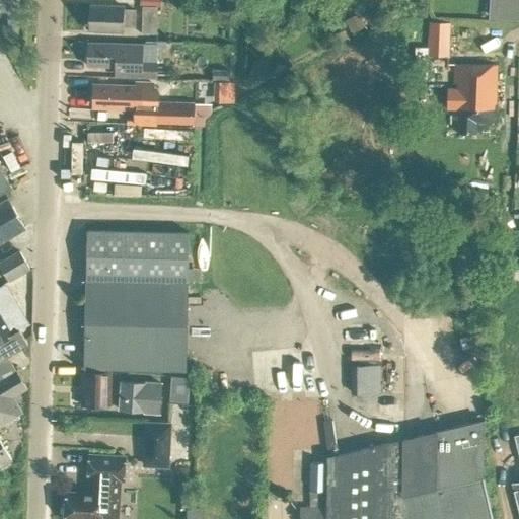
[(135,10),(123,9),(123,6),(90,5),(89,30),(122,31),(123,25),(135,26),(135,10)]
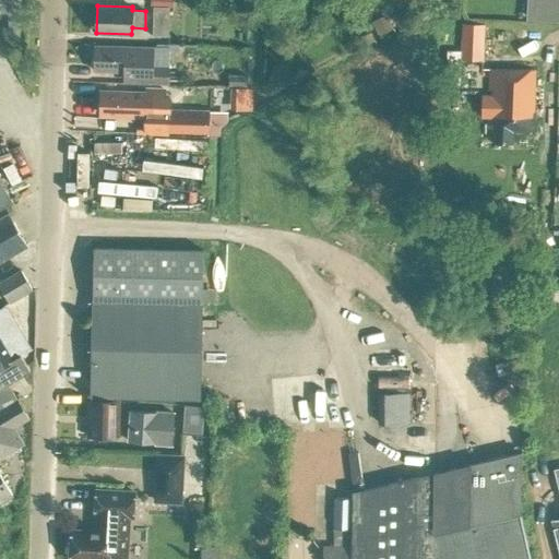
[(152,35),(168,35),(169,8),(153,7),(152,35)]
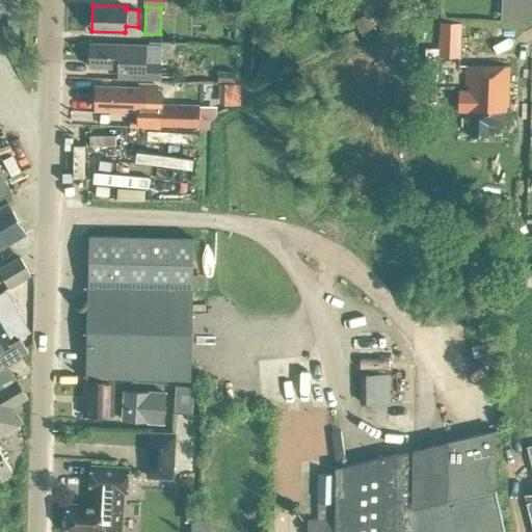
[(361,33),(374,27),(367,12),(353,20),(361,33)]
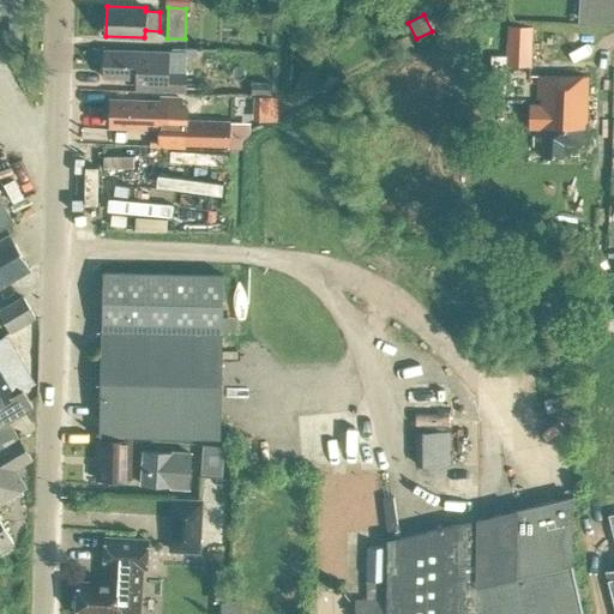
[(505,65),(530,66),(533,26),(507,26),(505,65)]
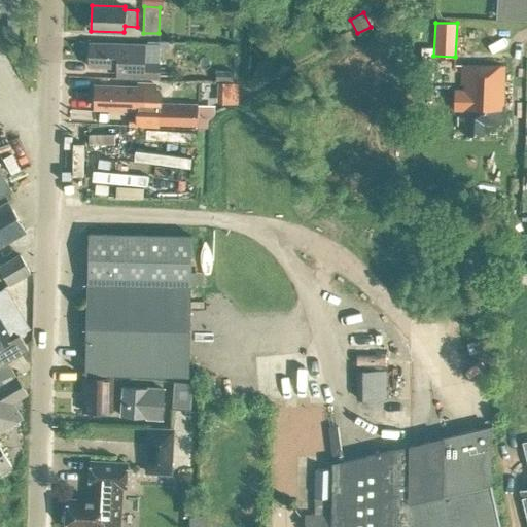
[(144,44),(91,43),(90,66),(107,66),(106,69),(118,69),(118,77),(159,78),(159,64),(143,64),(144,44)]
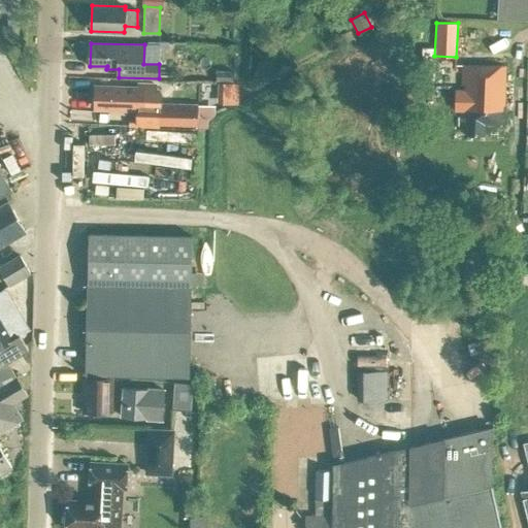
[(501,124),(502,103),(504,103),(505,65),(462,64),(460,110),(459,110),(458,128),(466,128),(466,135),(484,135),(485,124),(501,124)]
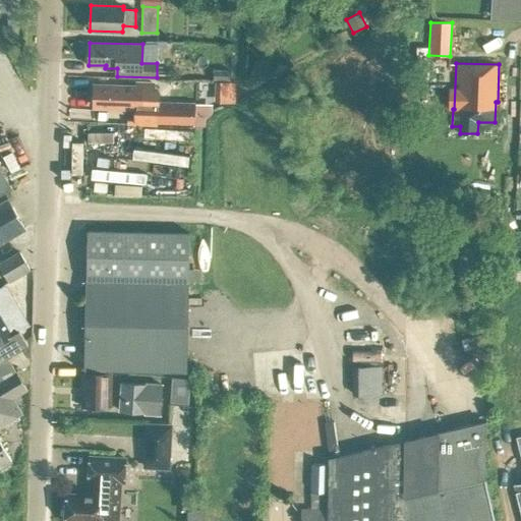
[(213,68),(213,79),(230,80),(230,69),(213,68)]
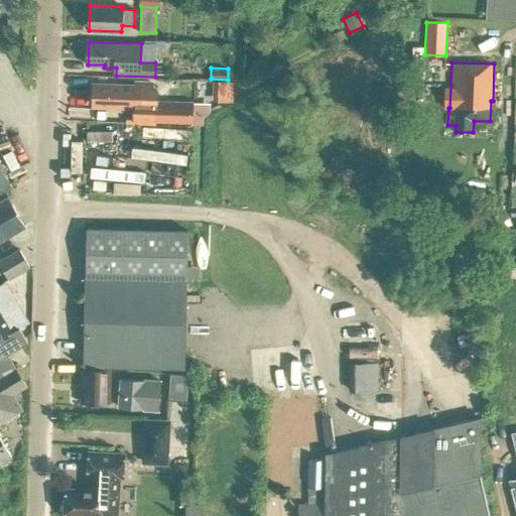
[(135,85),(109,84),(109,87),(94,86),(93,104),(118,105),(118,108),(133,108),(132,120),(131,123),(155,124),(155,123),(191,124),(191,125),(200,126),(200,116),(201,116),(201,114),(202,114),(203,107),(192,107),(192,102),(158,100),(158,89),(151,89),(151,82),(135,82),(135,85)]
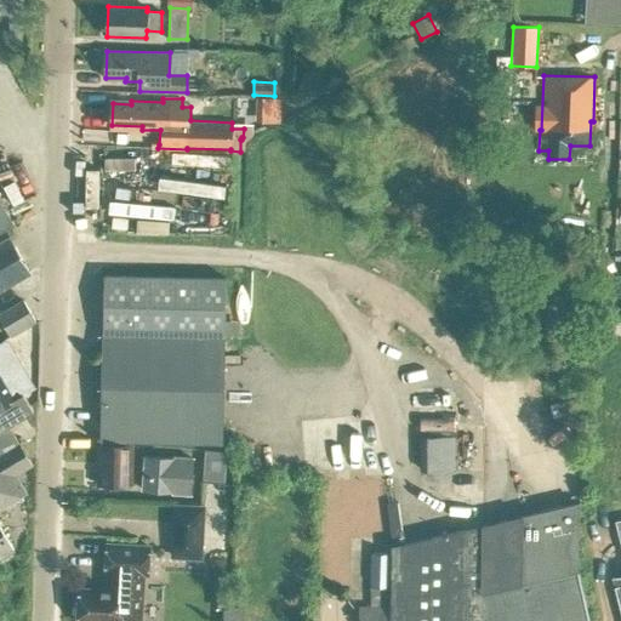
[(0,231),(15,223),(0,198),(0,231)]
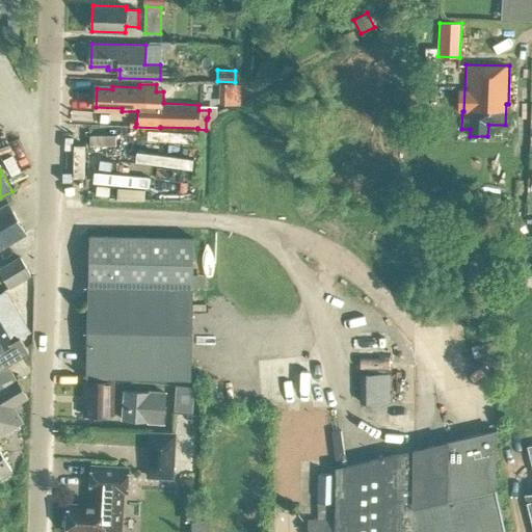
[(0,247),(26,233),(8,202),(0,206),(0,247)]
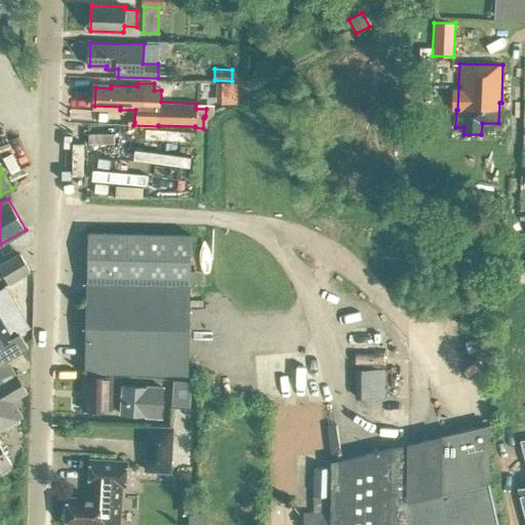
[(191,236),(88,234),(85,372),(188,374),(191,236)]
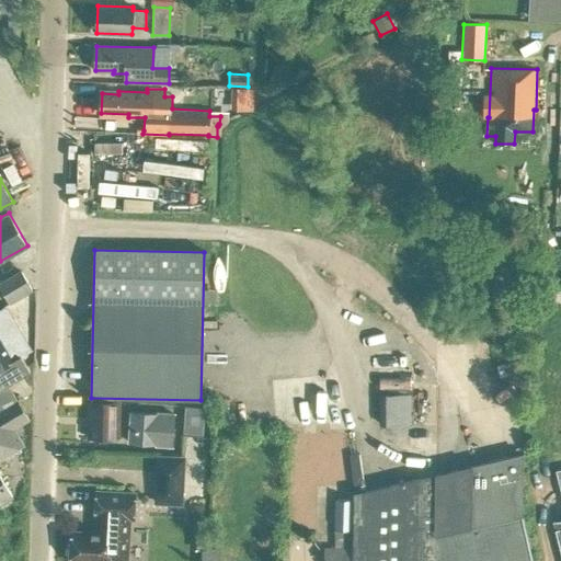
[(21,271),(0,283),(0,287),(10,304),(33,290),(21,271)]
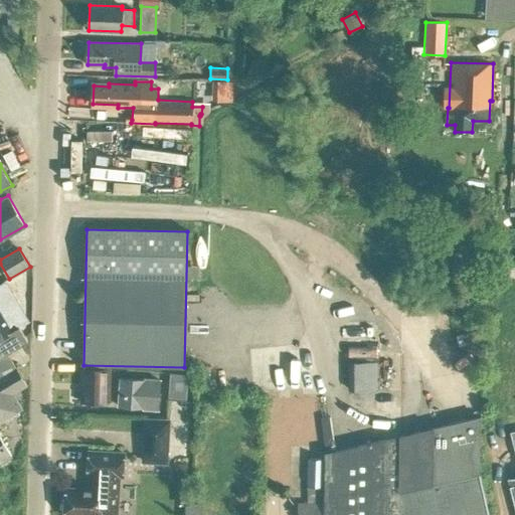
[(0,355),(0,356),(7,353),(27,340),(19,326),(16,328),(0,300),(0,349),(3,354),(0,355)]
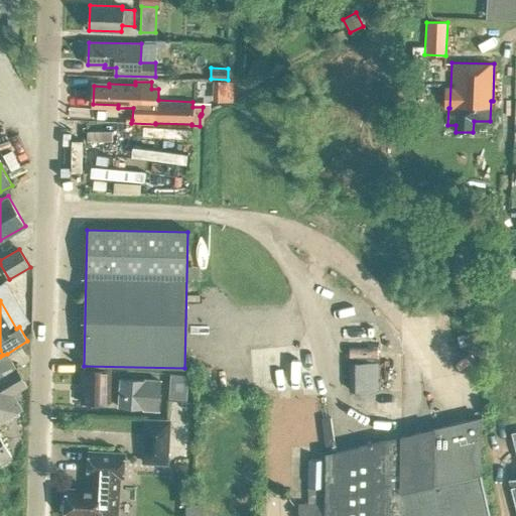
[(0,463),(11,457),(0,437),(0,422),(21,410),(12,395),(27,386),(7,354),(0,357),(0,463)]
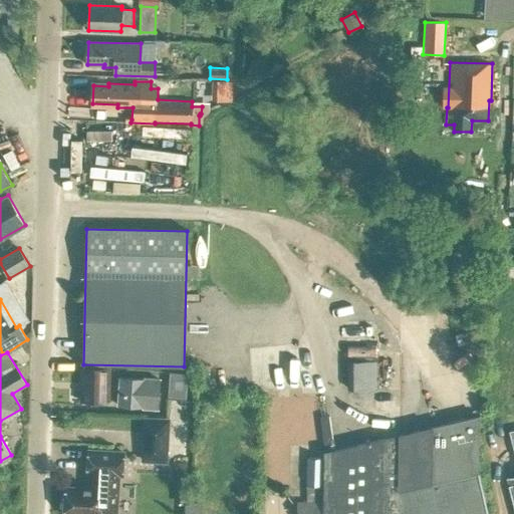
[(348,388),(373,388),(373,362),(348,362),(348,388)]
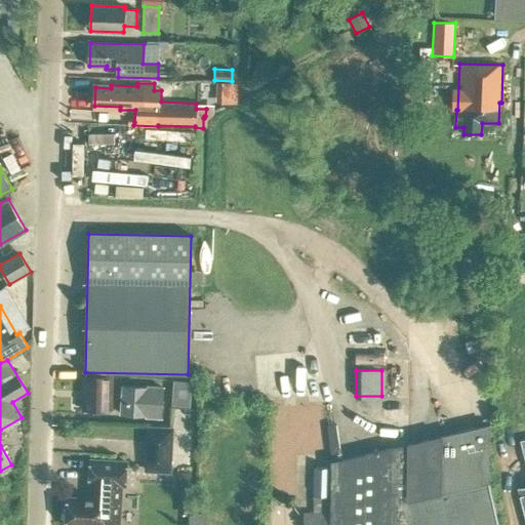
[(85,375),(84,410),(109,411),(110,375),(85,375)]
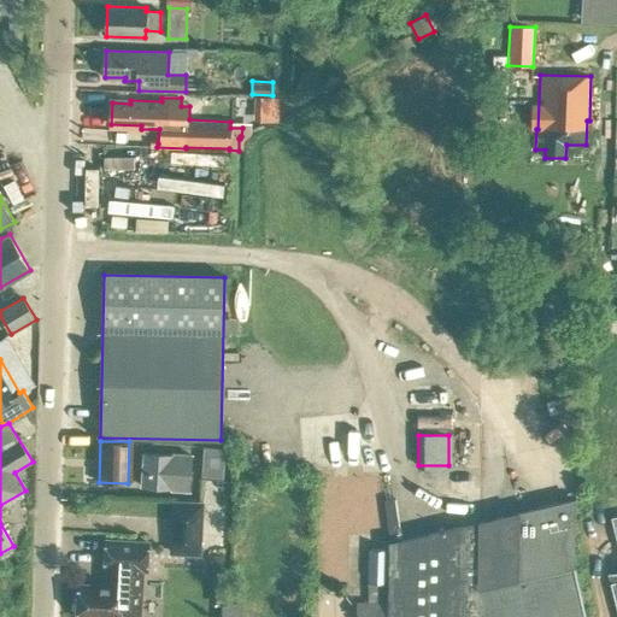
[(227,448),(205,447),(204,476),(225,477),(227,448)]
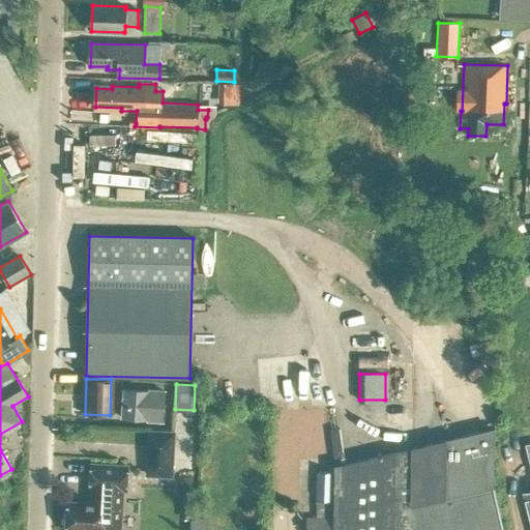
[(164,420),(166,391),(124,389),(122,418),(164,420)]
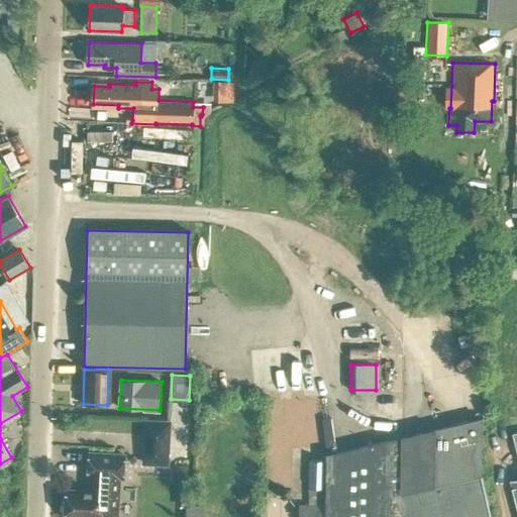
[(482,418),(435,429),(434,461),(434,486),(401,493),(400,516),(490,516),(481,475),(482,418)]
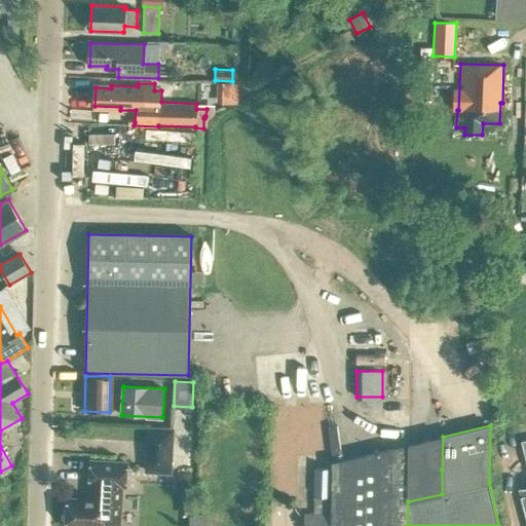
[(174,430),(151,429),(149,471),(172,472),(174,430)]
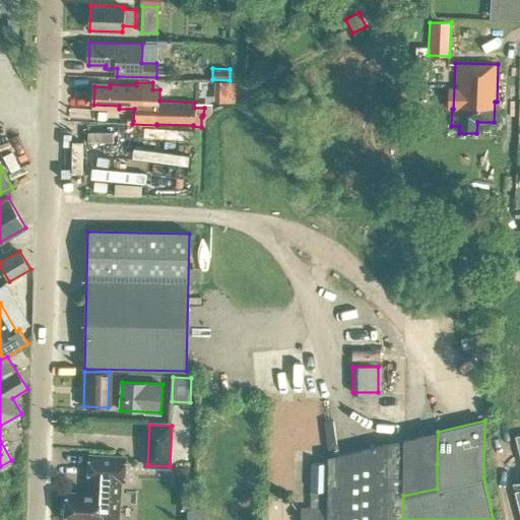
[(327,519),(402,519),(403,496),(437,489),(437,464),(438,432),(328,457),(327,513),(327,519)]
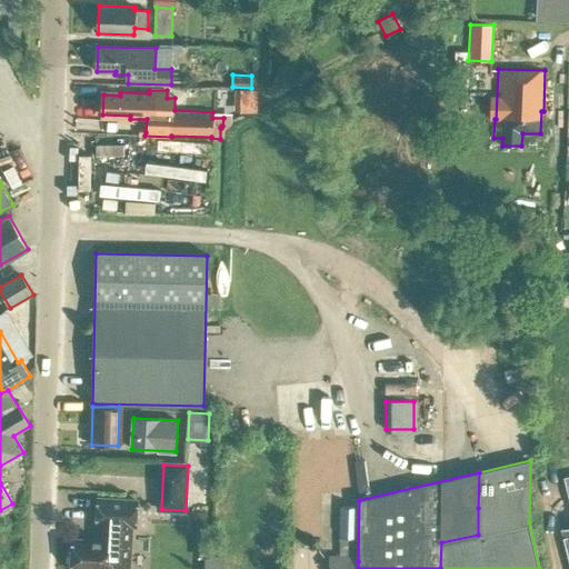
[(72,566),(71,568),(107,568),(108,568),(128,568),(130,525),(135,526),(136,501),(99,499),(97,523),(101,523),(100,541),(73,540),(72,553),(70,556),(70,562),(72,566)]
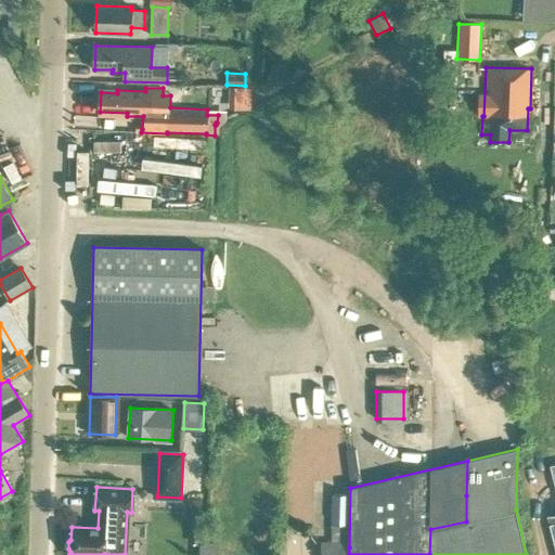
[(331,524),(348,525),(349,494),(332,493),(331,524)]
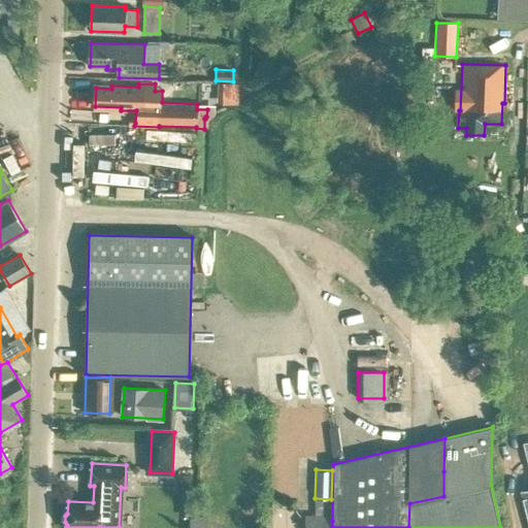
[(331,499),(315,498),(315,515),(305,515),(304,527),(332,527),(332,521),(331,499)]
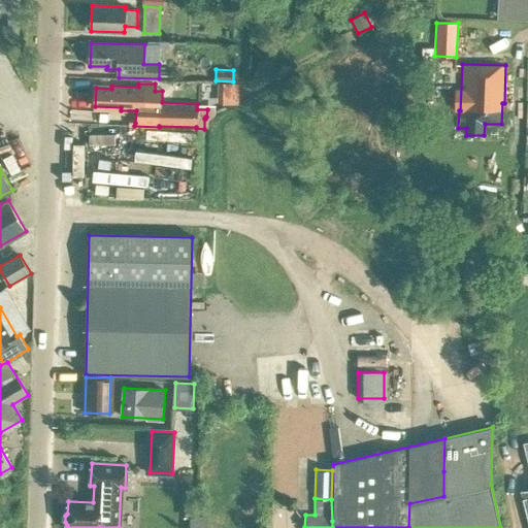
[(192,518),(191,527),(207,527),(208,518),(192,518)]
